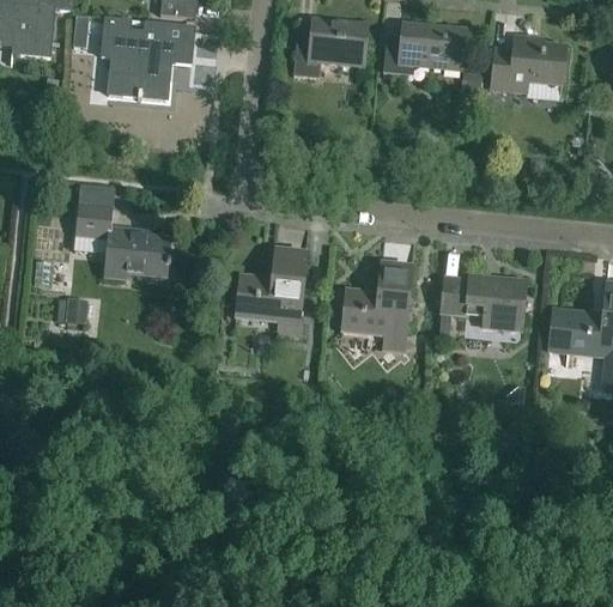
[(0,0),(0,44),(12,46),(10,62),(11,62),(12,53),(49,56),(54,7),(72,8),(73,0),(37,0),(37,4),(10,0),(0,0)]
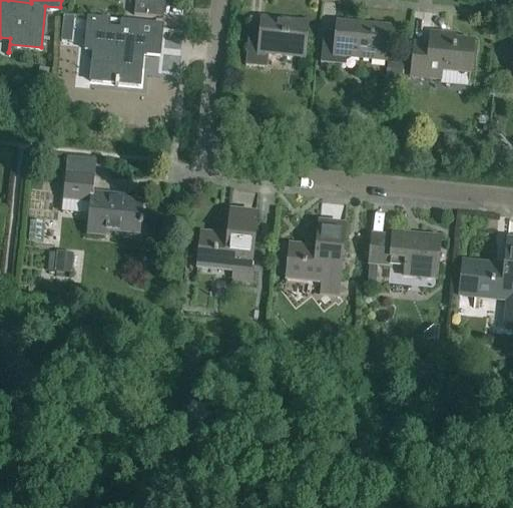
[(136,0),(135,11),(162,14),(163,0),(136,0)]
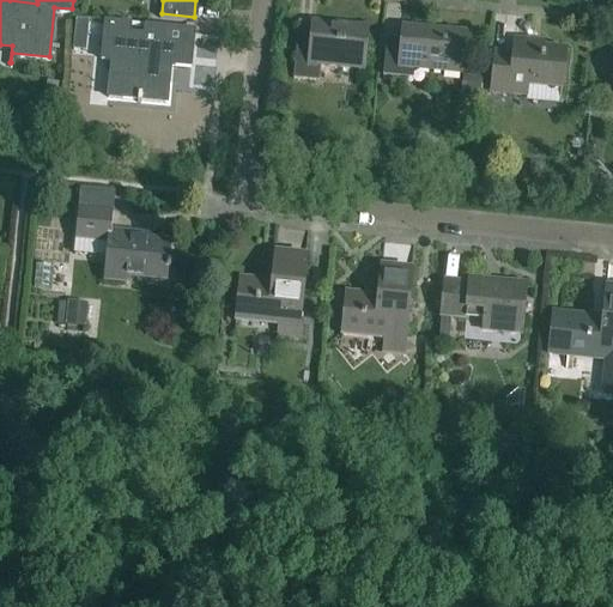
[(292,73),(317,76),(320,60),(357,62),(357,66),(358,67),(363,19),(362,19),(362,23),(315,18),(315,14),(314,14),(313,26),(298,25),(298,16),(297,17),(292,73)]
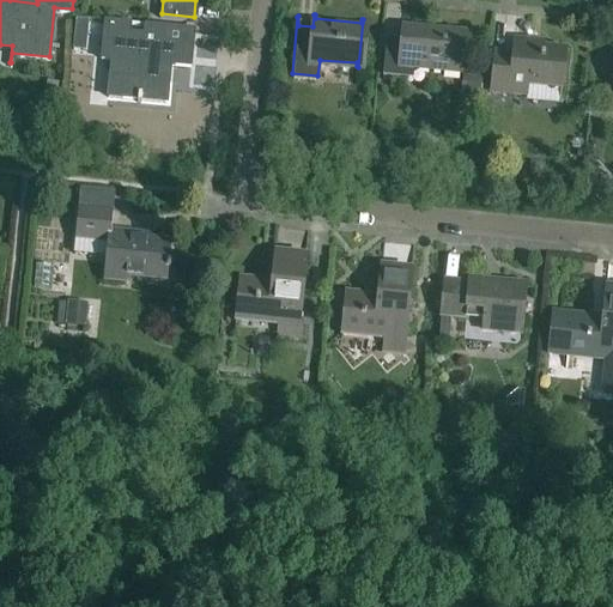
[(76,16),(74,28),(86,29),(87,17),(76,16)]
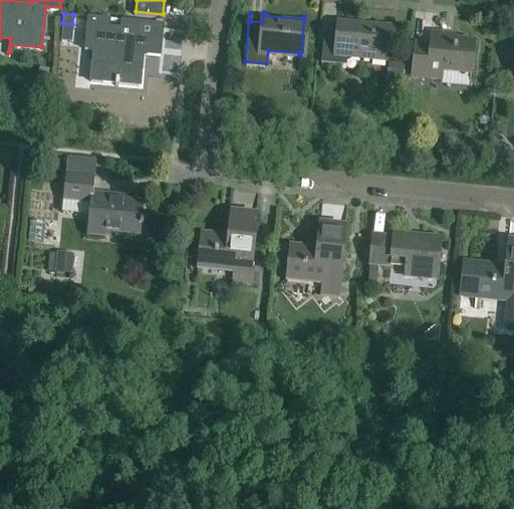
[(87,13),(84,46),(92,47),(90,62),(91,62),(89,78),(102,79),(114,80),(114,82),(117,82),(117,81),(140,83),(141,64),(133,64),(135,50),(143,51),(160,53),(163,21),(120,16),(119,24),(109,23),(109,15),(87,13)]
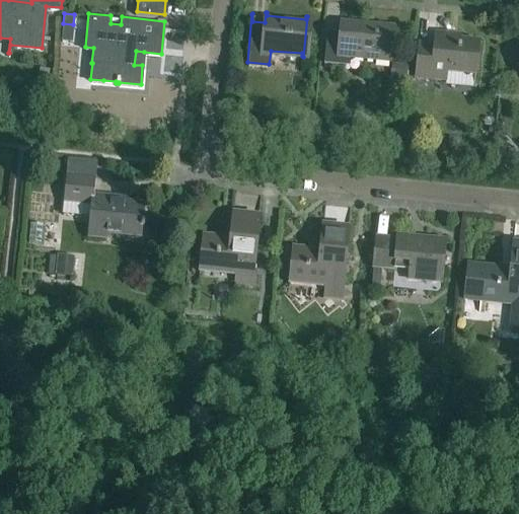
[(343,53),(389,57),(392,24),(340,19),(339,31),(326,29),(323,60),(342,62),(343,53)]
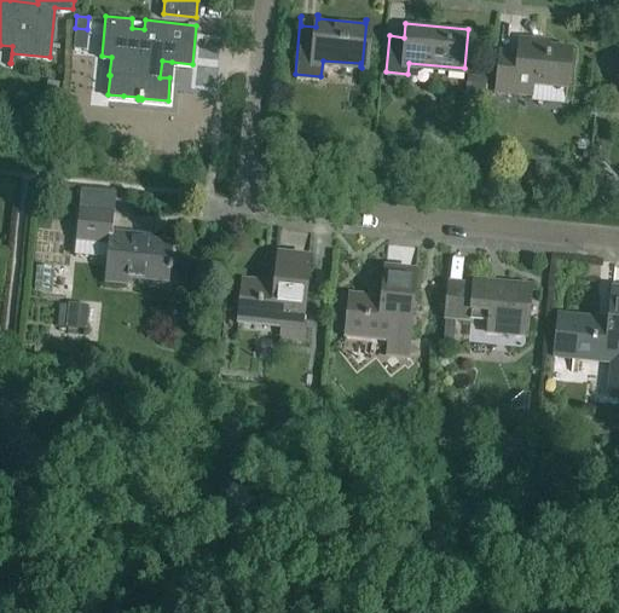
[(516,50),(498,47),(495,88),(531,92),(532,82),(565,86),(563,96),(566,96),(571,45),(536,41),(537,36),(518,34),(516,50)]
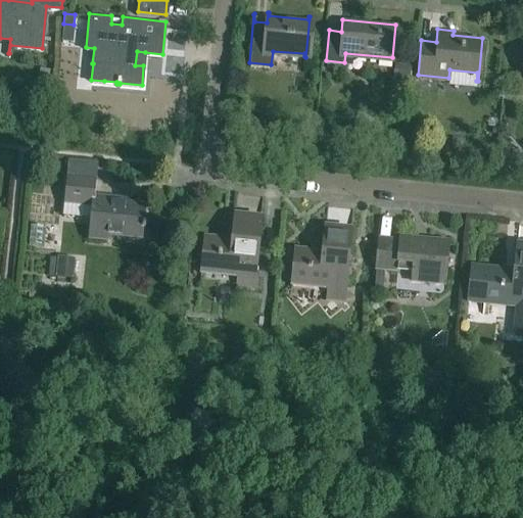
[(394,59),(393,76),(410,77),(411,60),(394,59)]
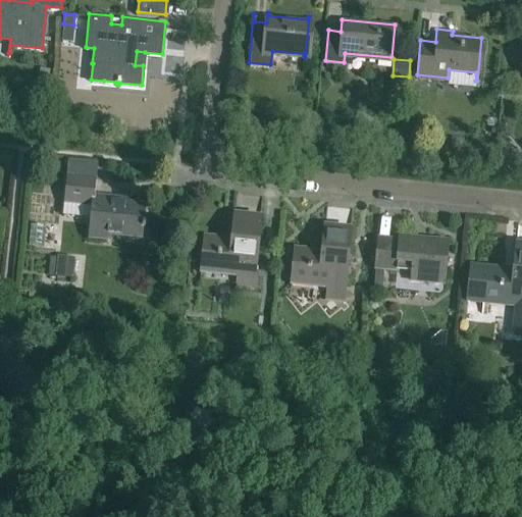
[(39,65),(38,79),(48,79),(49,66),(39,65)]
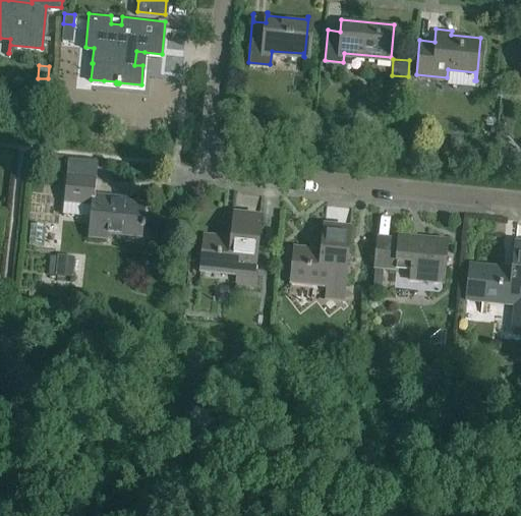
[(64,199),(91,203),(88,235),(107,236),(107,233),(141,236),(141,226),(145,226),(145,221),(142,221),(145,201),(128,199),(129,195),(94,191),(95,175),(66,172),(64,199)]
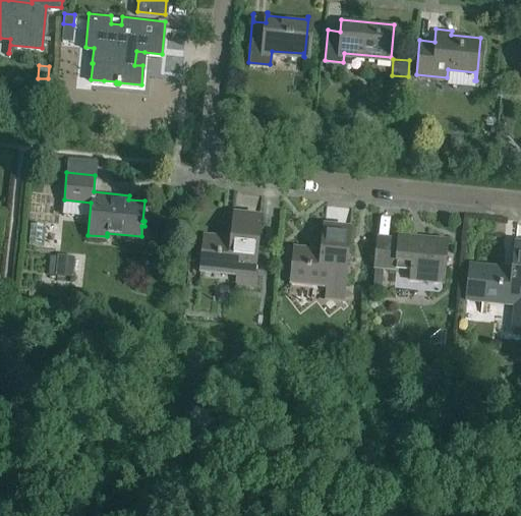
[(26,191),(23,216),(51,220),(54,194),(26,191)]
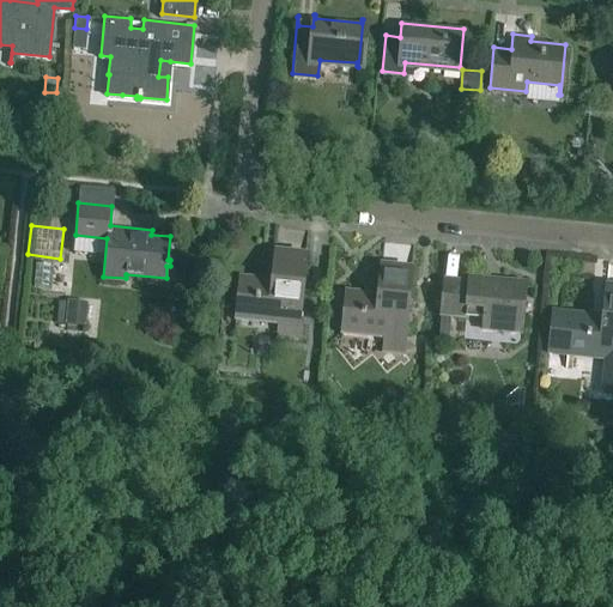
[(304,252),(274,248),(271,278),(240,274),(238,275),(235,275),(232,297),(236,297),(234,326),(235,327),(236,314),(278,319),(277,331),(296,333),(304,252)]
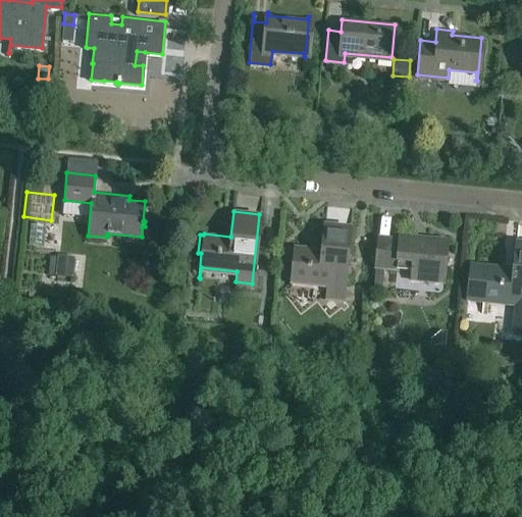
[(323,223),(321,249),(294,246),(289,291),(290,291),(291,279),(327,282),(326,295),(343,296),(350,226),(323,223)]
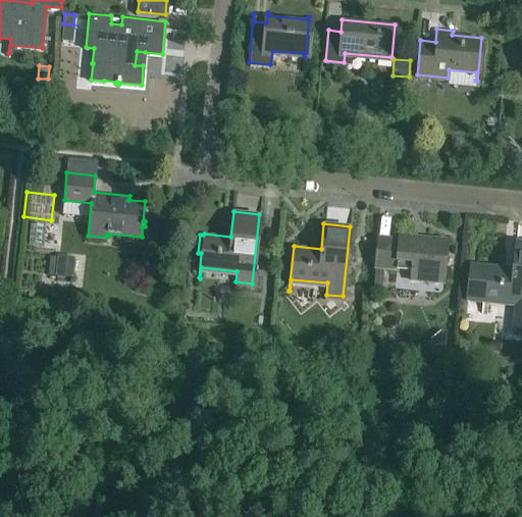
[(455,240),(398,234),(398,236),(376,234),(374,260),(372,286),(379,287),(382,261),(395,262),(394,267),(396,266),(396,263),(410,264),(409,276),(441,279),(447,240),(455,241),(455,240)]
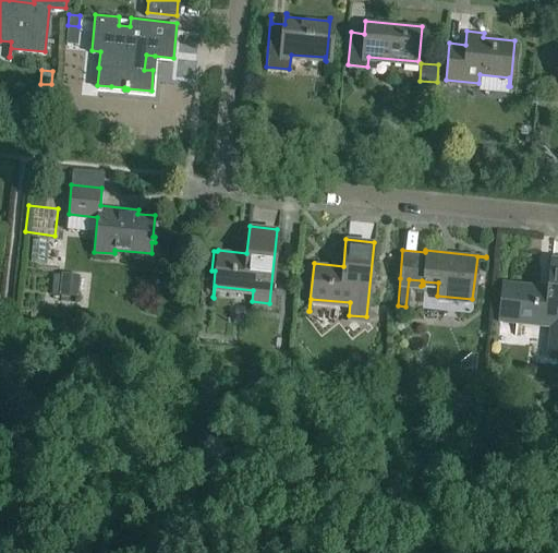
[(547,285),(500,280),(496,320),(555,325),(552,353),(557,353),(557,260),(550,260),(547,285)]
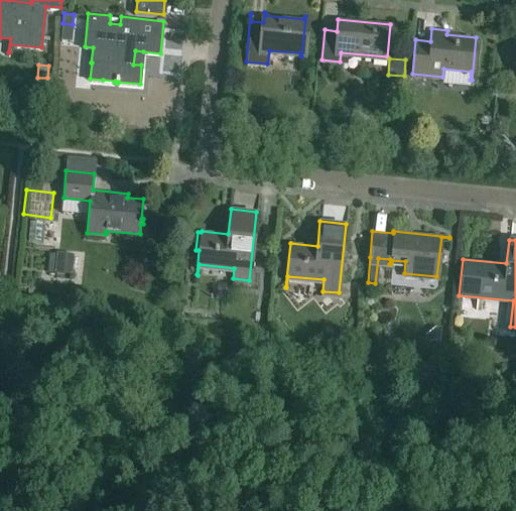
[(55,251),(53,270),(72,272),(74,252),(56,250),(55,251)]
